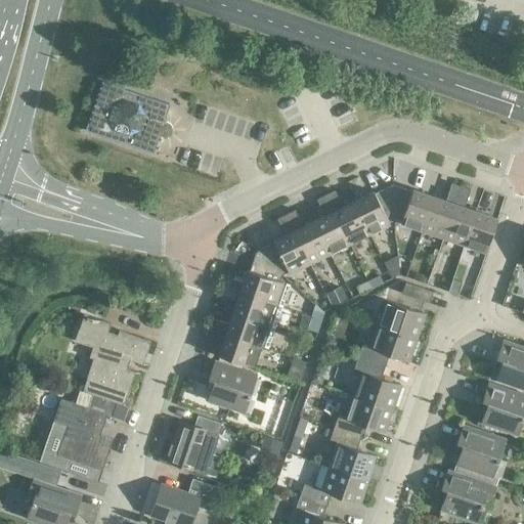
[(170,104),(102,81),(86,130),(154,153),(159,137),(162,137),(163,138),(165,138),(167,137),(169,136),(170,135),(172,134),(172,133),(172,131),(173,130),(173,129),(173,128),(172,126),(171,125),(170,123),(168,122),(165,121),(170,104)]
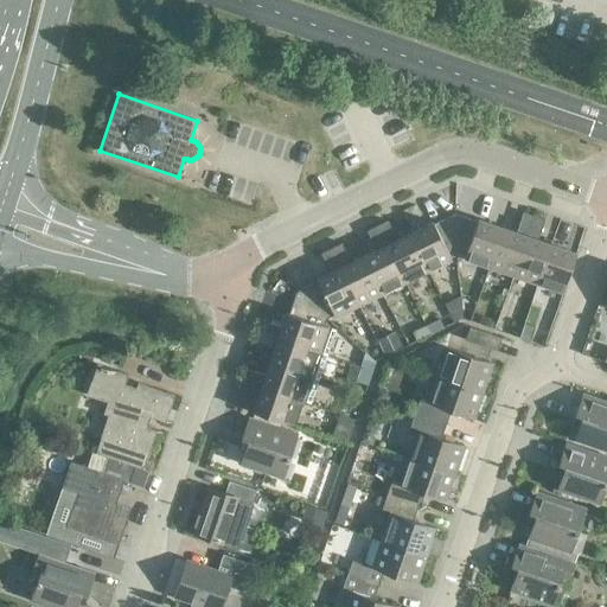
[(518,225),(530,229),(535,216),(523,212),(518,225)]
